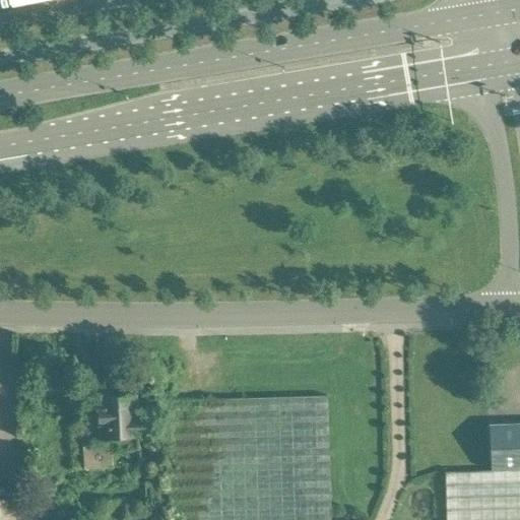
[(59,375),(40,376),(41,391),(59,389),(59,375)]
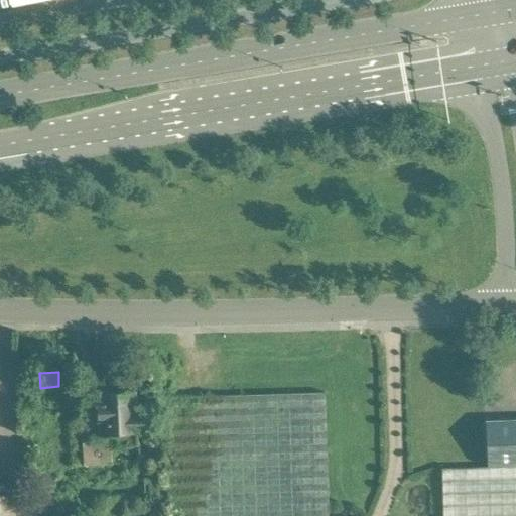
[(133,395),(133,391),(117,392),(117,389),(109,382),(101,390),(102,393),(103,401),(97,402),(98,421),(104,421),(105,437),(86,438),(86,443),(84,443),(85,464),(110,463),(109,433),(117,433),(118,444),(135,443),(134,432),(138,432),(137,412),(133,412),(133,407),(134,407),(140,401),(134,395),(133,395)]
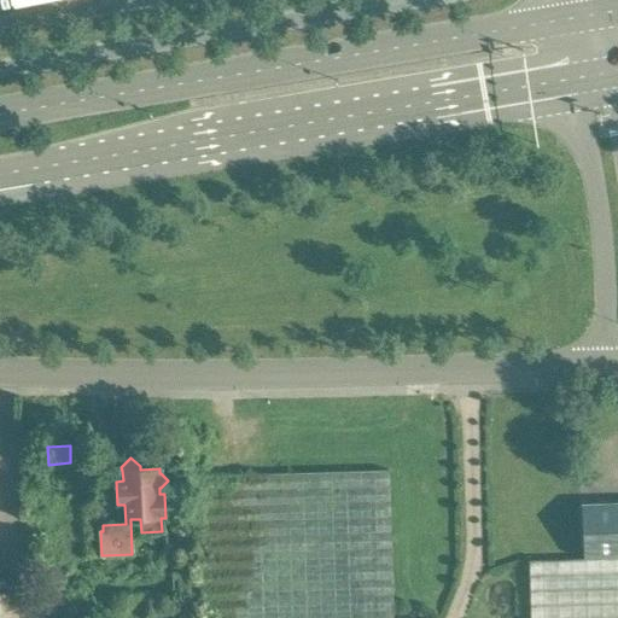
[(392,617),(389,470),(198,476),(203,617),(392,617)]
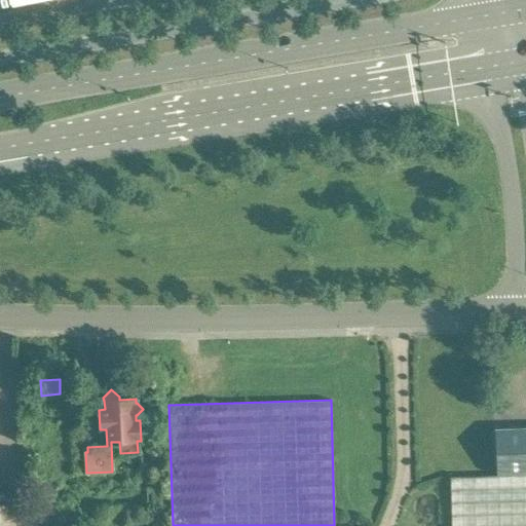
[(525,428),(494,429),(496,476),(450,478),(450,490),(525,487),(525,428)]
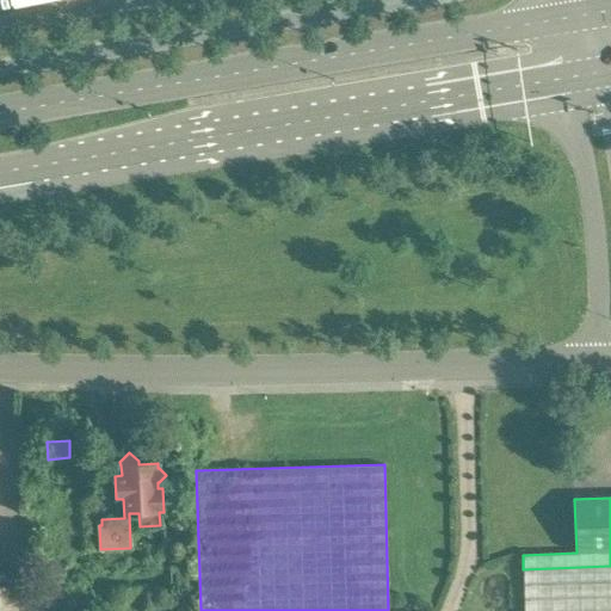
[(610,610),(610,566),(523,569),(524,610),(610,610)]
